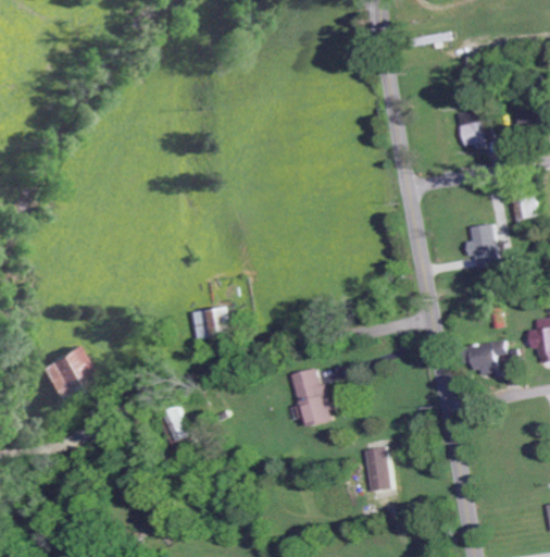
[(519,132),(547,130),(546,109),(517,111),(519,132)]
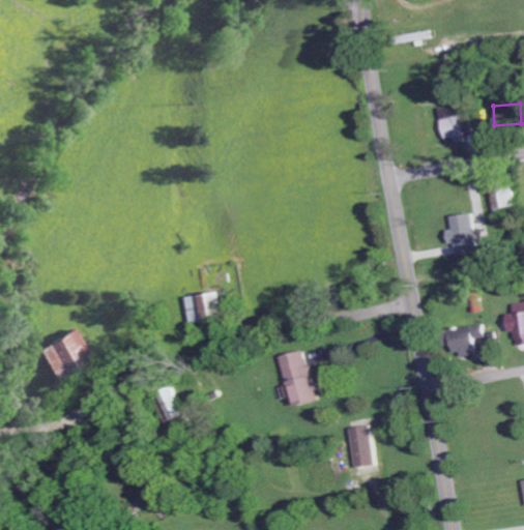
[(442,142),(468,137),(464,116),(457,117),(455,105),(436,109),(442,142)]
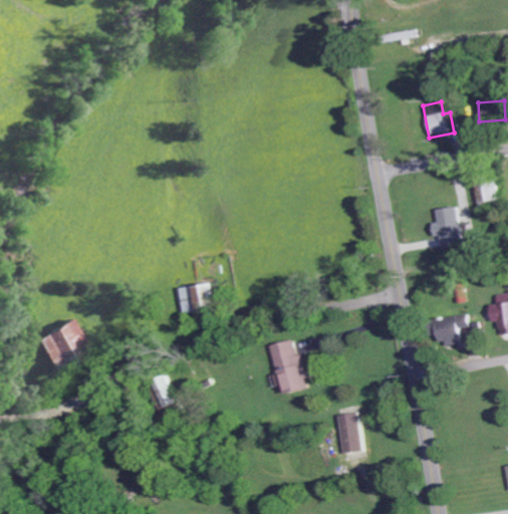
[(477,209),(494,207),(493,177),(475,178),(477,209)]
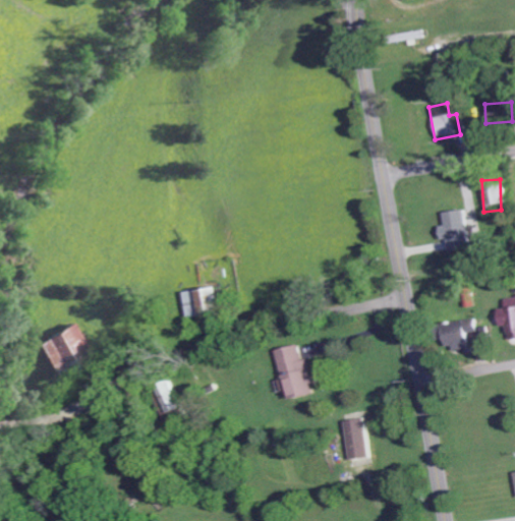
[(446,252),(467,249),(461,210),(440,213),(442,226),(437,227),(439,240),(445,239),(446,252)]
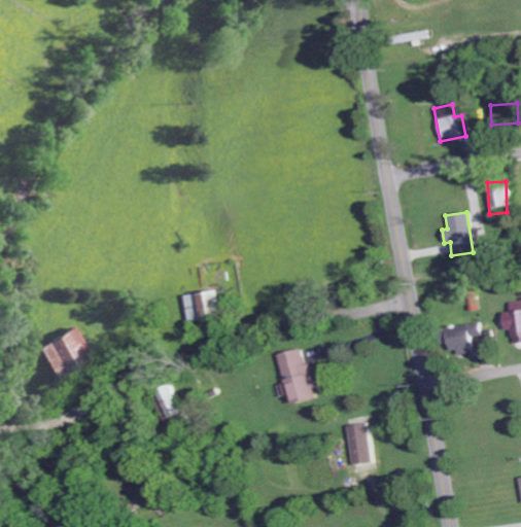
[(184,320),(218,316),(215,290),(181,294),(184,320)]
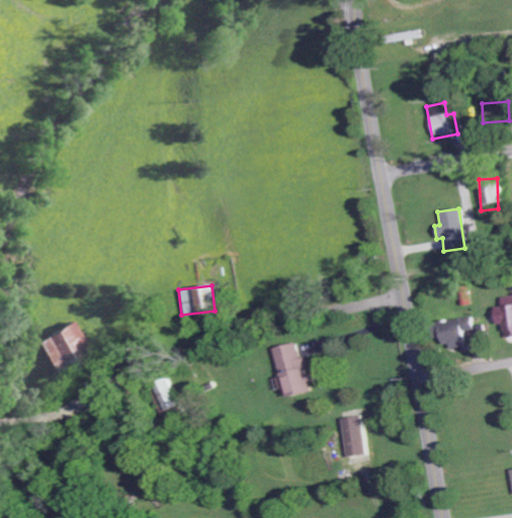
[(501,337),(511,336),(511,295),(498,297),(499,306),(492,307),(494,324),(500,324),(501,337)]
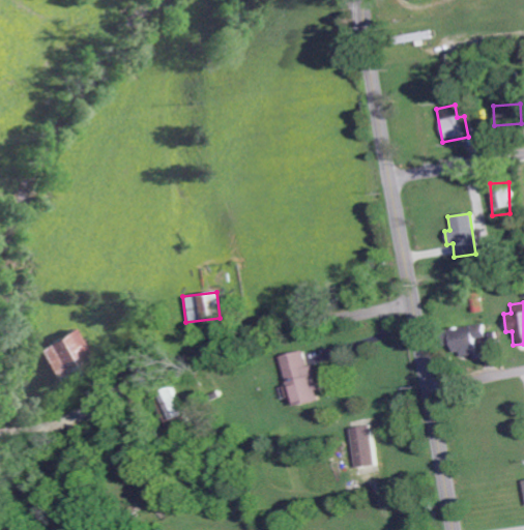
[(449,352),(458,350),(458,356),(472,354),(470,339),(481,336),(478,324),(446,329),(449,352)]
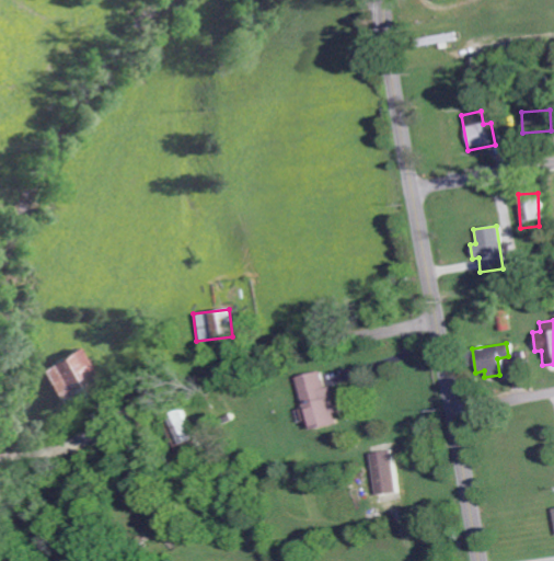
[(32,370),(53,408),(92,386),(72,348),(32,370)]
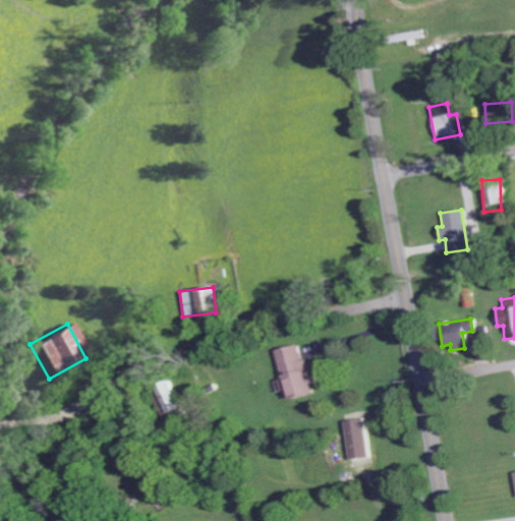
[(272,350),(283,400),(307,394),(304,384),(307,384),(301,358),(296,360),(292,345),(272,350)]
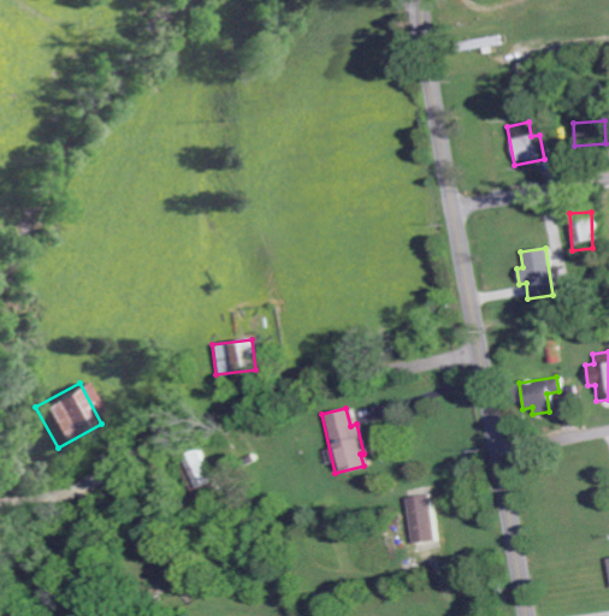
[(179,457),(195,491),(208,485),(193,450),(179,457)]
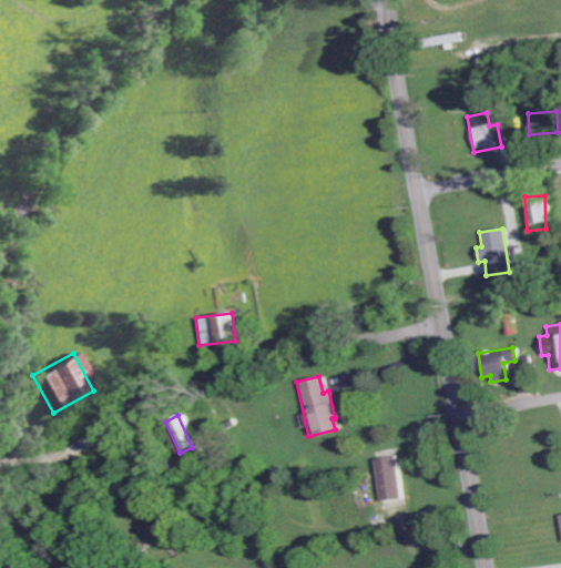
[(394,498),(389,456),(369,457),(373,500),(394,498)]
